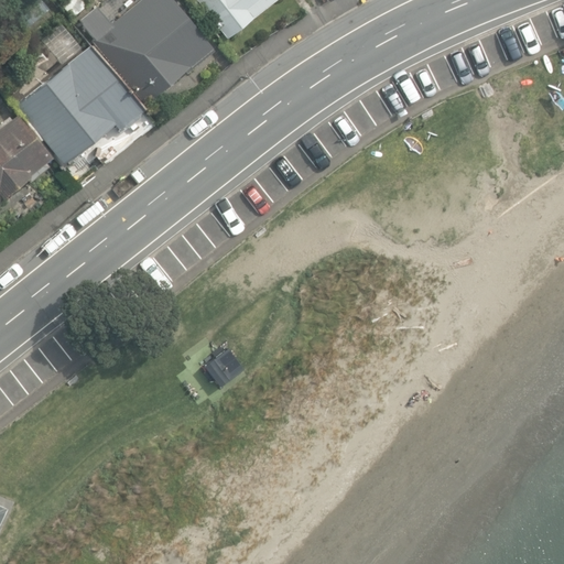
[(71,18),(85,6),(79,0),(67,0),(61,6),(71,18)]
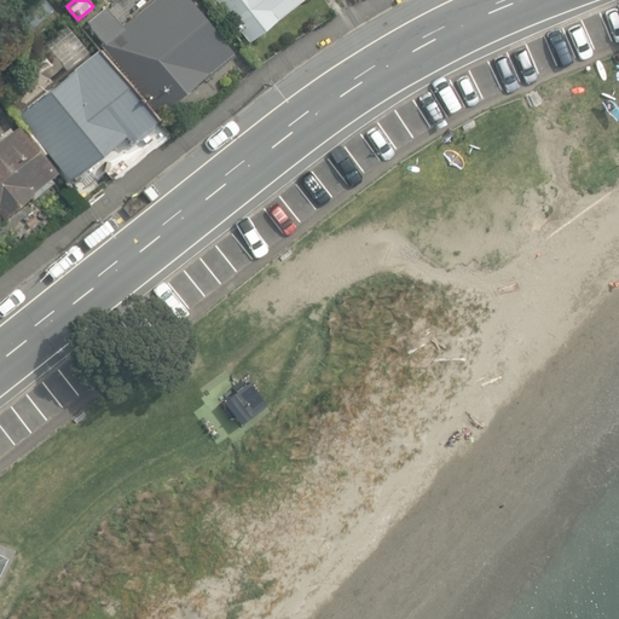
[(99,42),(157,114),(202,77),(203,80),(235,55),(189,0),(151,0),(121,25),(105,6),(87,22),(102,41),(99,42)]
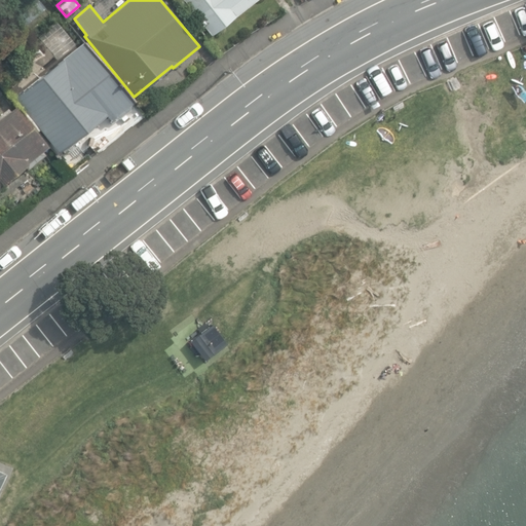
[(181,0),(210,37),(257,0),(181,0)]
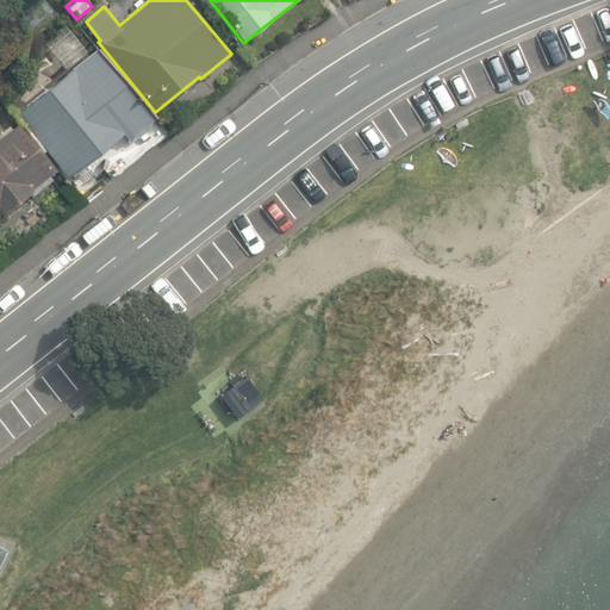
[(17,112),(68,175),(120,132),(125,139),(130,136),(136,136),(149,125),(149,120),(154,117),(98,48),(17,112)]
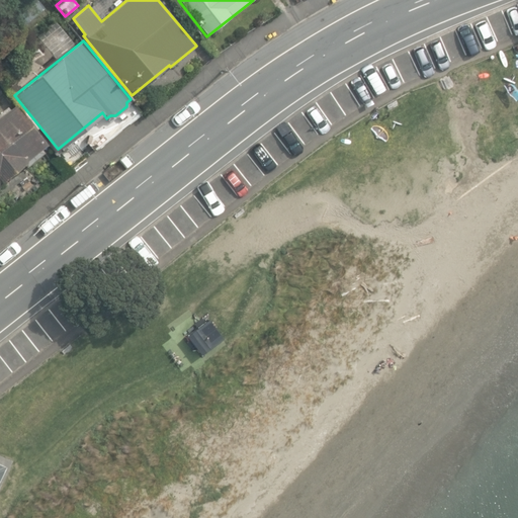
[(0,178),(42,146),(11,104),(0,112),(0,178)]
